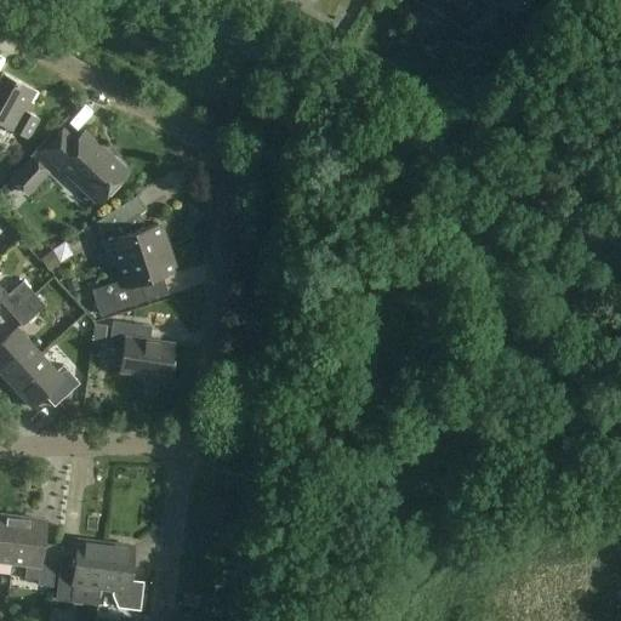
[(484,0),(417,0),(428,6),(427,9),(428,13),(440,20),(444,18),(446,16),(468,28),(473,21),(476,22),(480,21),(486,9),(485,4),(483,3),(484,0)]
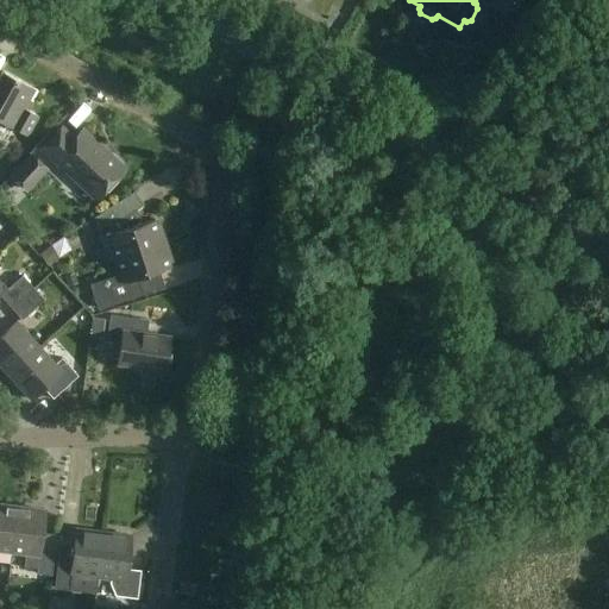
[(528,0),(495,0),(491,7),(518,20),(528,0)]
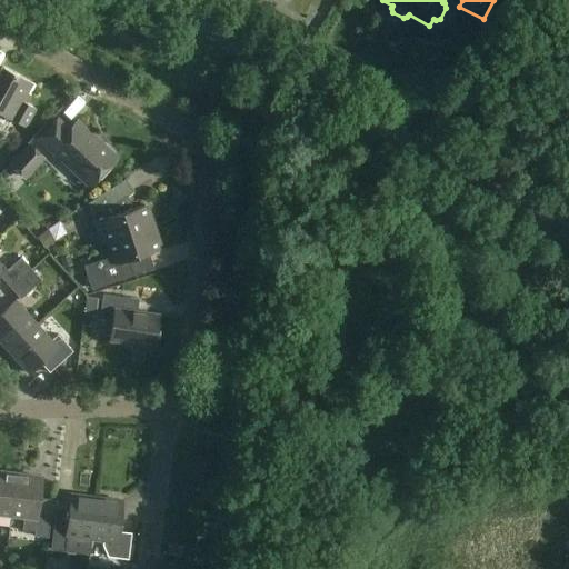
[(0,113),(26,128),(36,109),(26,103),(36,86),(3,67),(0,71),(0,113)]
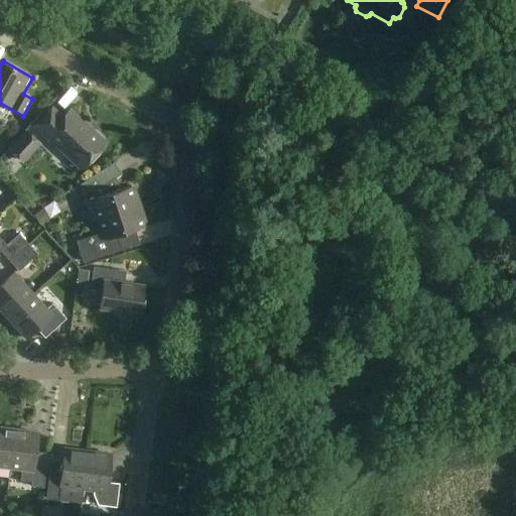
[(63,117),(53,108),(35,127),(54,145),(56,143),(81,165),(79,167),(80,168),(92,155),(93,157),(105,144),(103,142),(104,141),(104,137),(97,131),(94,131),(93,132),(86,126),(87,124),(71,109),(63,117)]
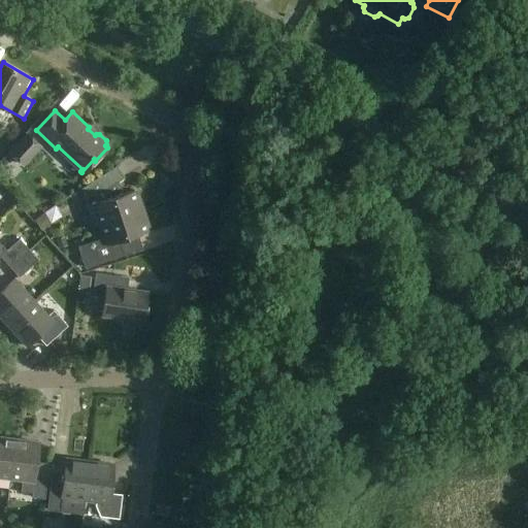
[(20,160),(28,169),(47,152),(38,142),(20,160)]
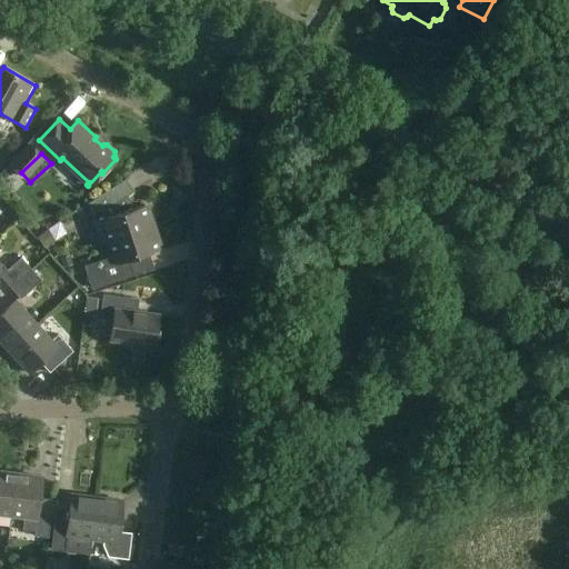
[(107,240),(108,242),(155,227),(149,208),(146,209),(145,206),(130,210),(123,199),(135,191),(126,178),(88,203),(95,222),(91,223),(98,243),(107,240)]
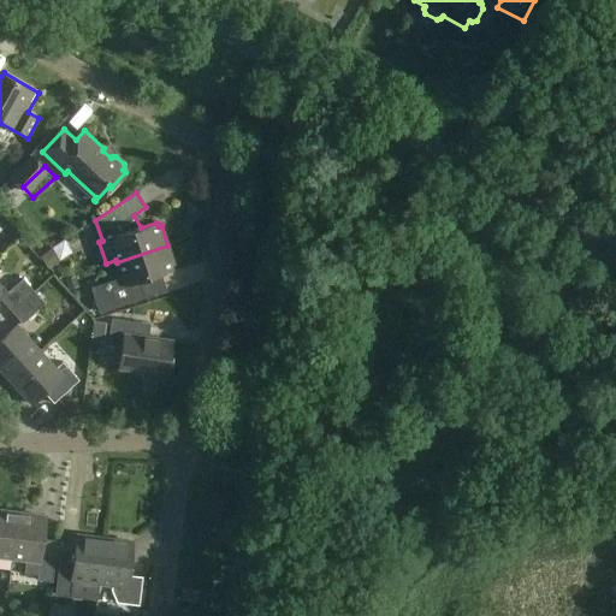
[(92,288),(100,312),(144,297),(140,280),(172,270),(171,266),(175,265),(167,246),(117,262),(122,278),(92,288)]
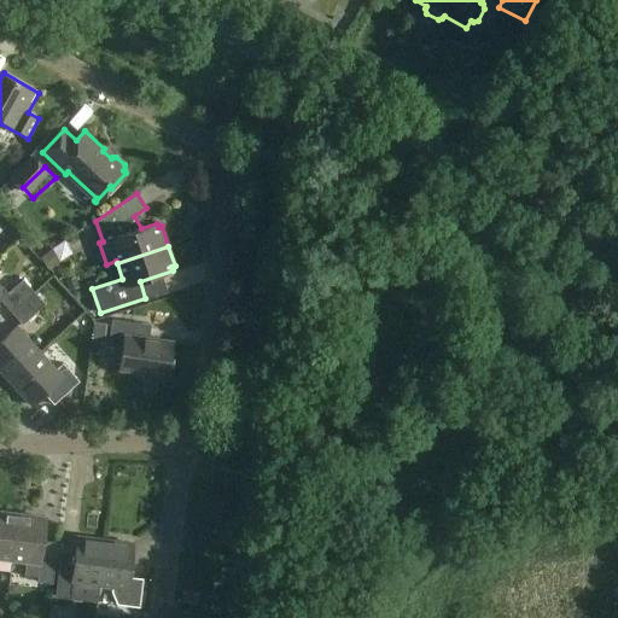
[(77,279),(66,281),(70,291),(80,289),(77,279)]
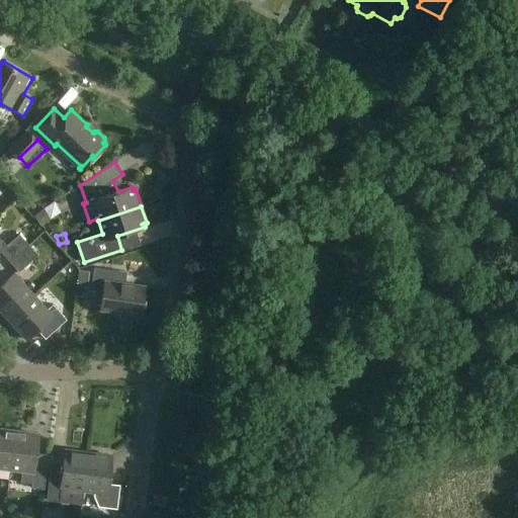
[(0,251),(9,262),(28,245),(19,235),(0,251)]
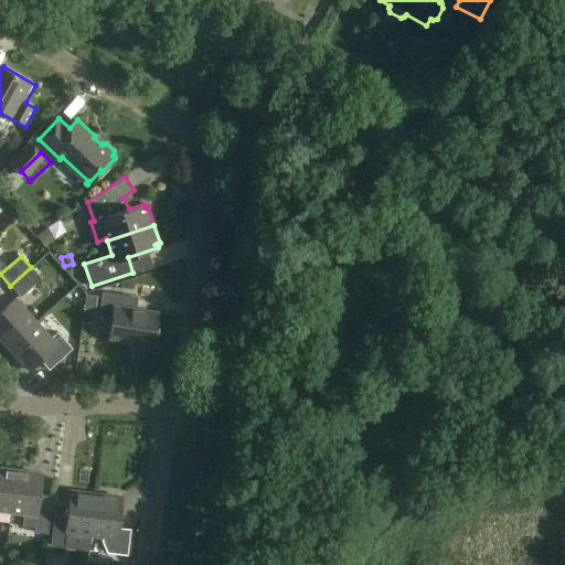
[(41,278),(31,267),(10,286),(20,297),(41,278)]
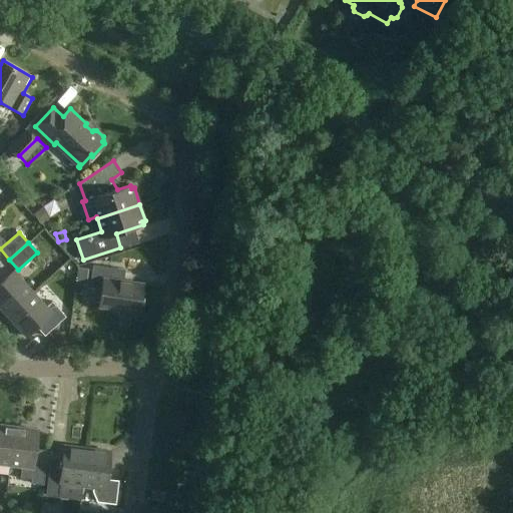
[(117,269),(93,265),(90,287),(102,288),(99,306),(139,312),(143,284),(116,281),(117,269)]
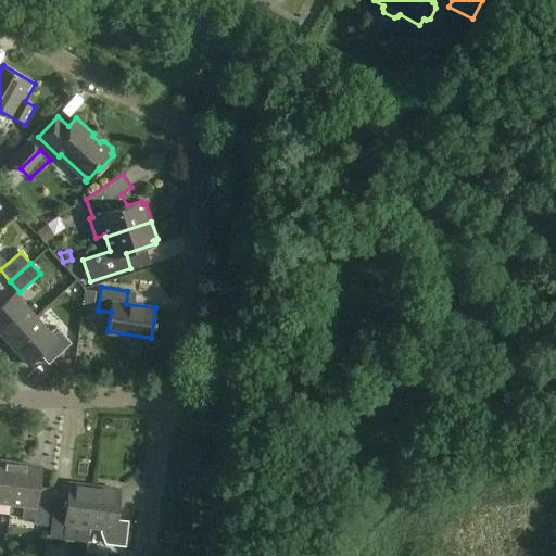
[(0,307),(0,333),(8,342),(36,316),(15,293),(0,307)]
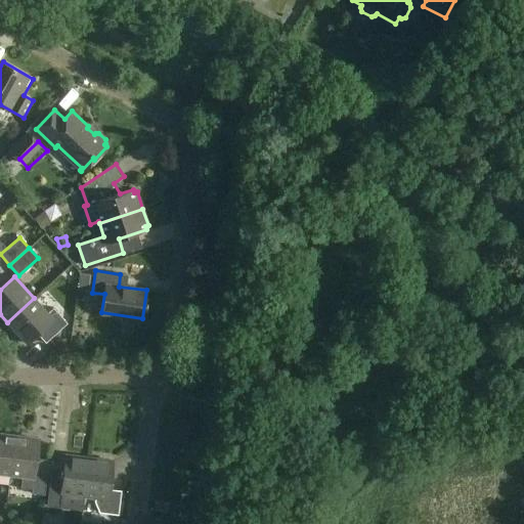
[(47,313),(34,298),(7,322),(27,344),(38,334),(46,343),(68,323),(53,308),(47,313)]
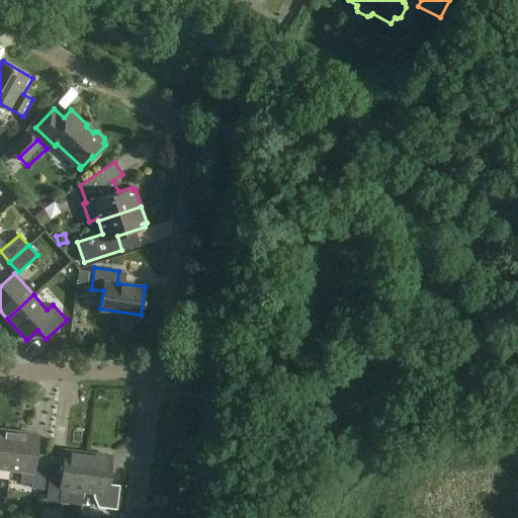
[(0,467),(9,468),(14,431),(0,428),(0,467)]
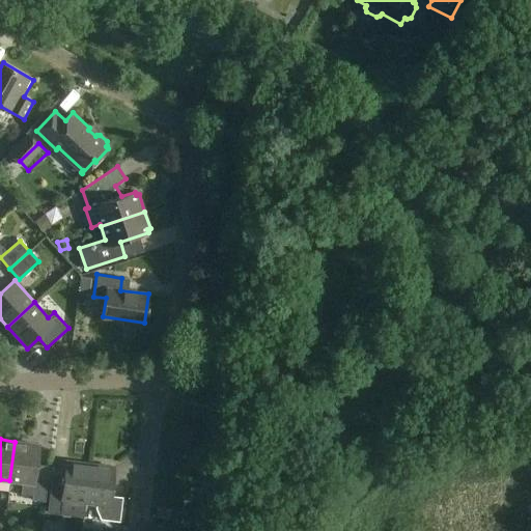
[(39,445),(15,442),(9,480),(23,482),(21,494),(32,496),(32,500),(45,502),(49,466),(36,465),(39,445)]
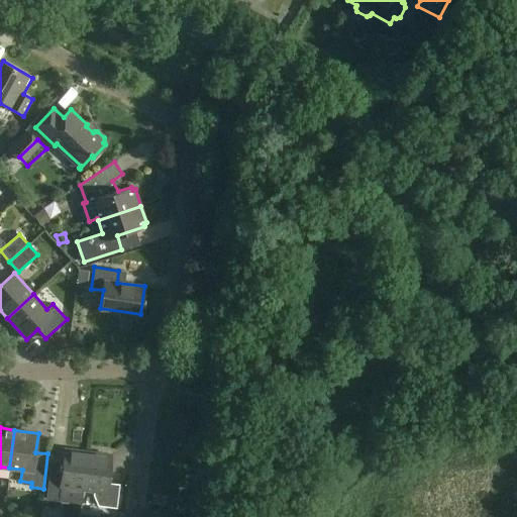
[(83,490),(88,451),(65,448),(62,477),(49,476),(46,499),(81,504),(83,490)]
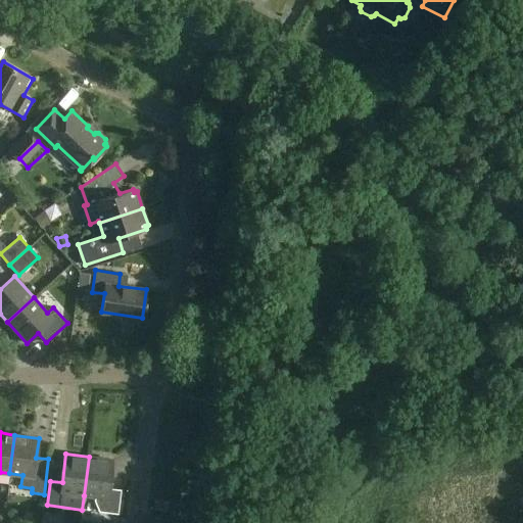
[(112,460),(89,457),(84,495),(95,497),(95,501),(99,512),(117,514),(121,489),(108,488),(112,460)]
